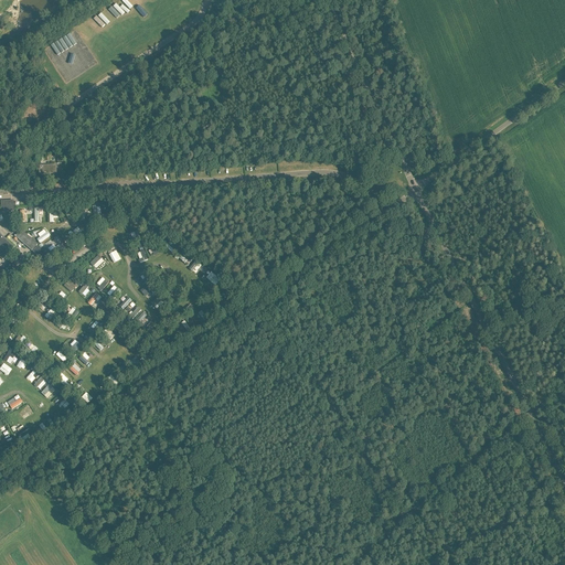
[(102,30),(106,32),(112,22),(107,20),(102,30)]
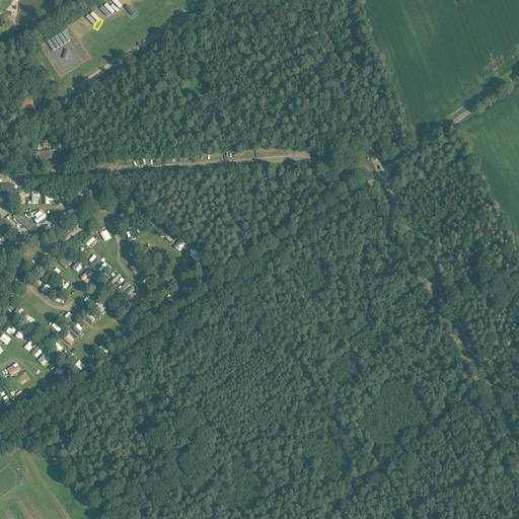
[(99,32),(107,24),(104,21),(96,29),(99,32)]
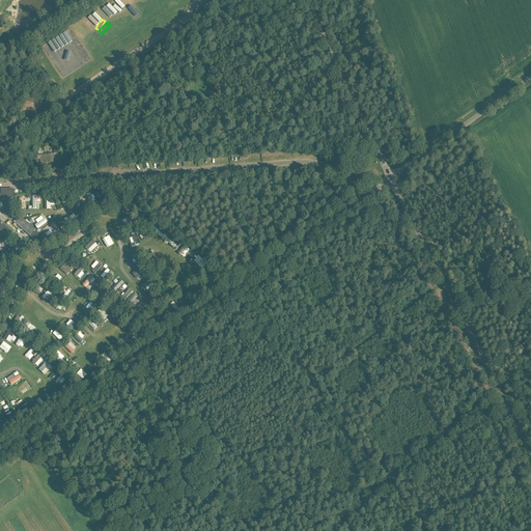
[(76,42),(86,37),(83,29),(72,33),(73,37),(74,36),(76,42)]
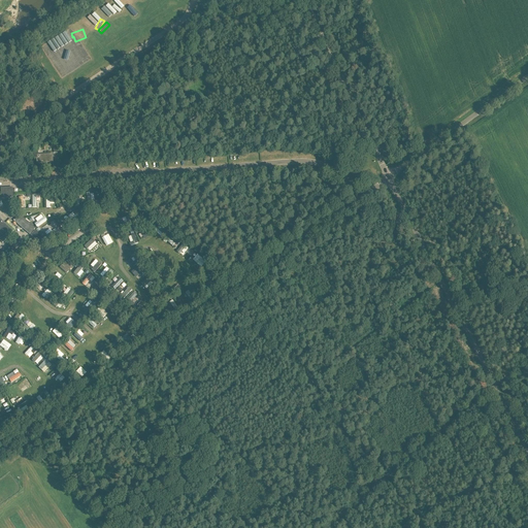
[(64,45),(72,39),(66,32),(59,38),(64,45)]
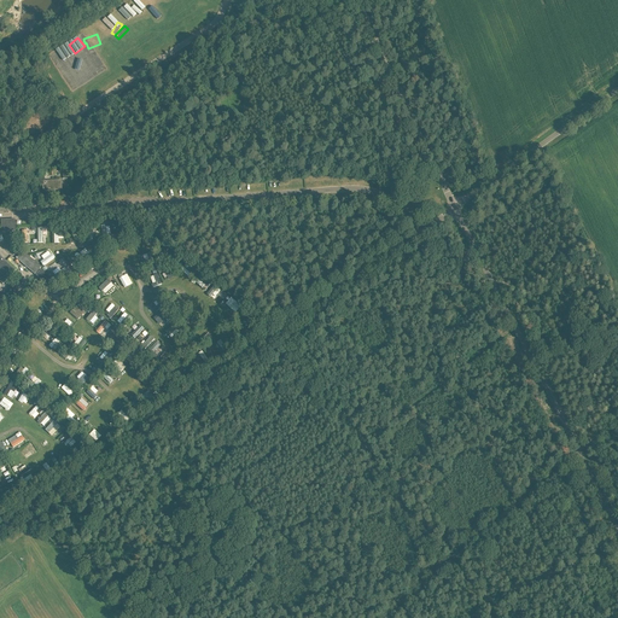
[(53,59),(60,79),(73,75),(63,50),(48,56),(51,59),(53,59)]
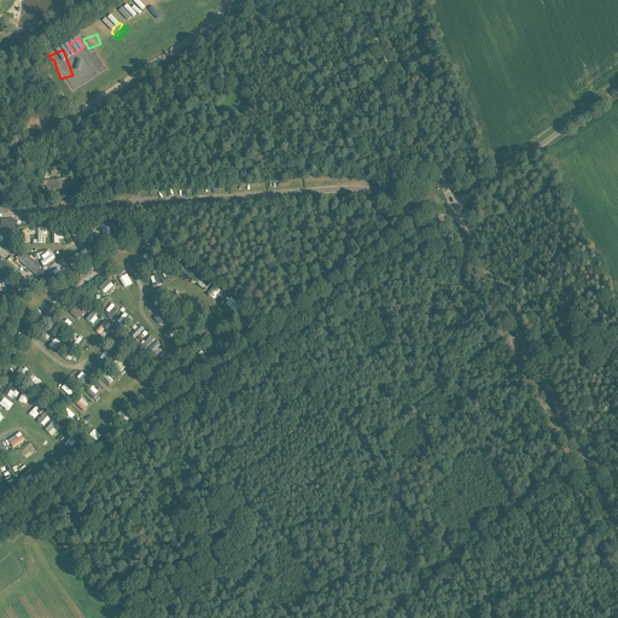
[(105,66),(115,63),(111,53),(99,58),(100,63),(104,62),(105,66)]
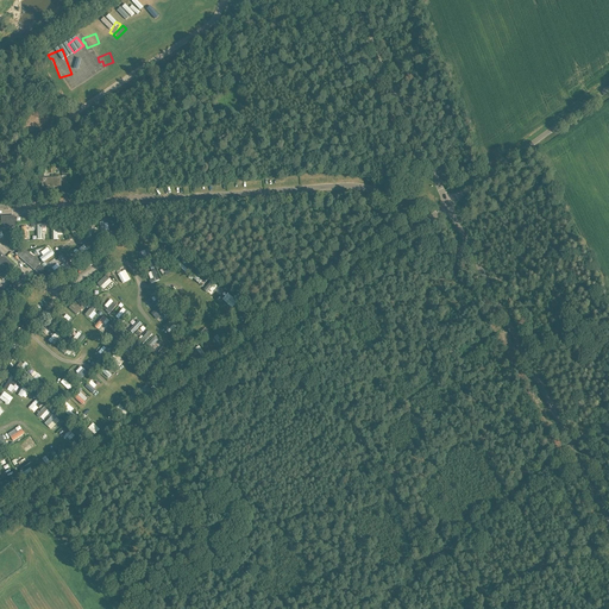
[(89,75),(99,68),(95,64),(86,71),(89,75)]
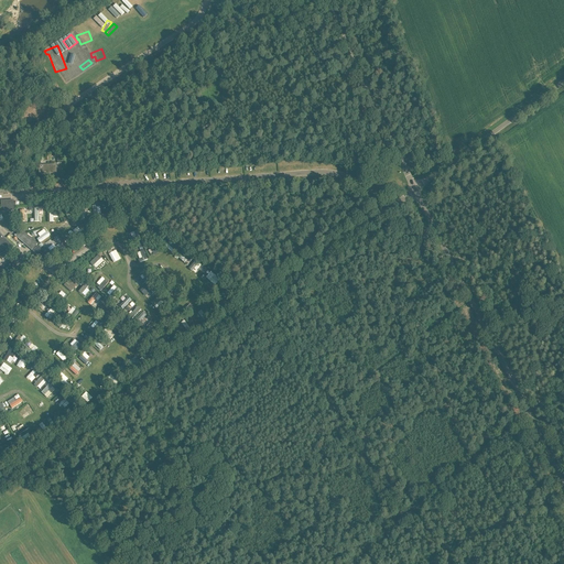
[(65,82),(72,94),(76,91),(68,79),(65,82)]
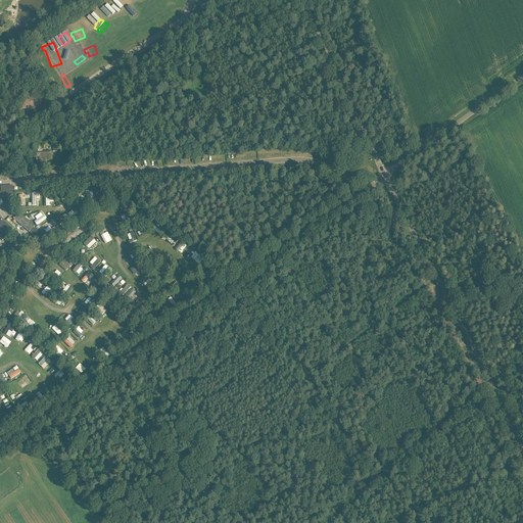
[(52,160),(52,157),(52,152),(38,153),(38,150),(33,150),(33,156),(37,156),(37,161),(52,160)]
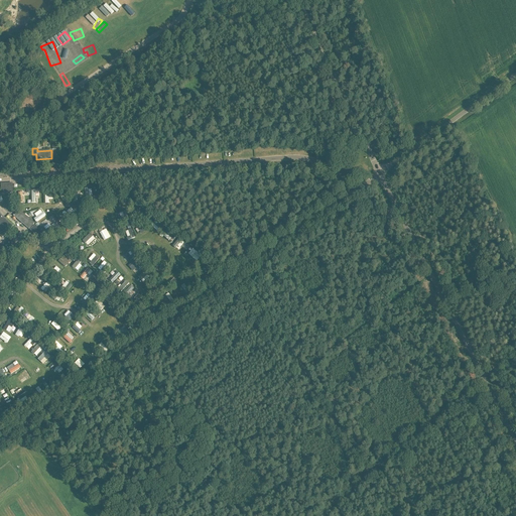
[(1,183),(2,194),(12,192),(12,183),(1,183)]
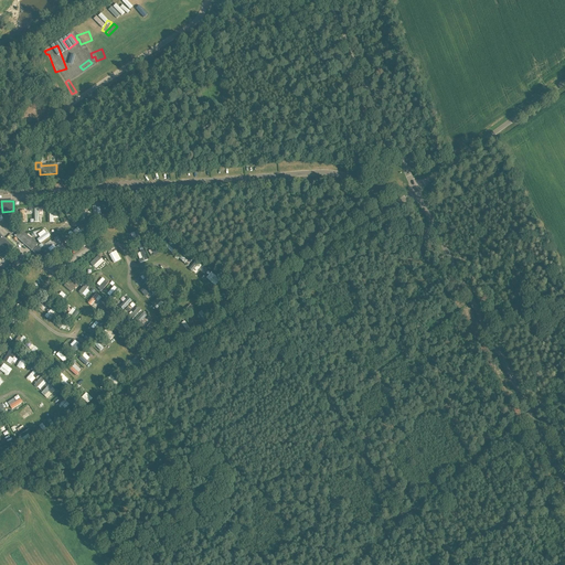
[(34,209),(34,222),(40,222),(40,216),(43,216),(43,208),(34,209)]
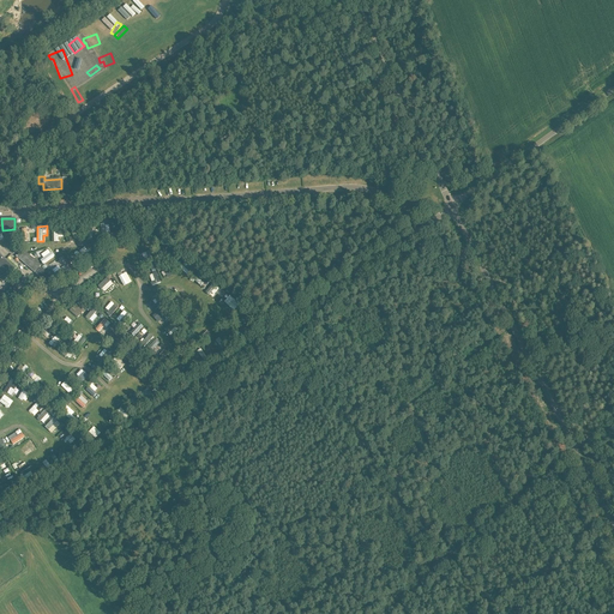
[(43,258),(40,260),(43,264),(54,256),(48,248),(41,254),(43,258)]
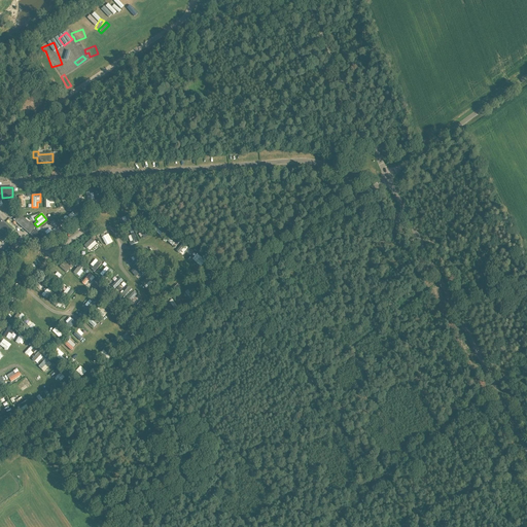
[(14,220),(30,234),(35,227),(20,214),(14,220)]
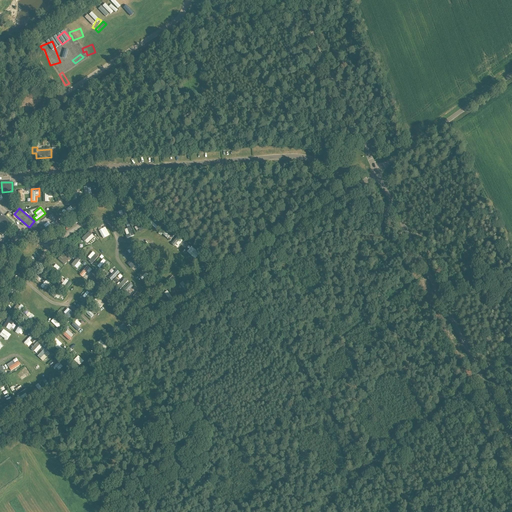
[(124,209),(117,212),(121,221),(128,218),(124,209)]
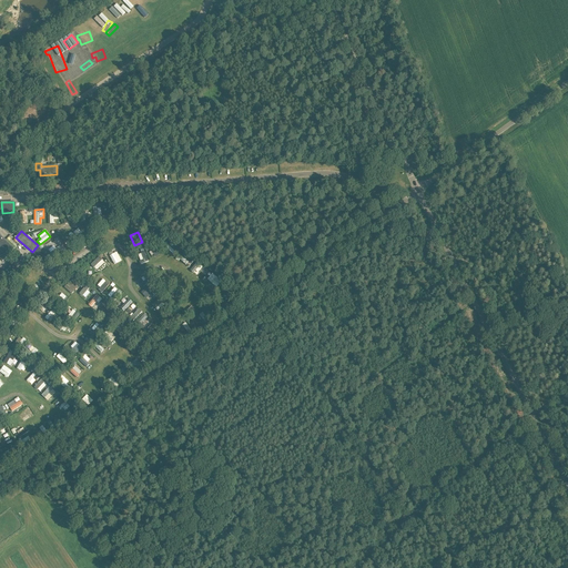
[(0,259),(3,261),(14,249),(0,234),(0,259)]
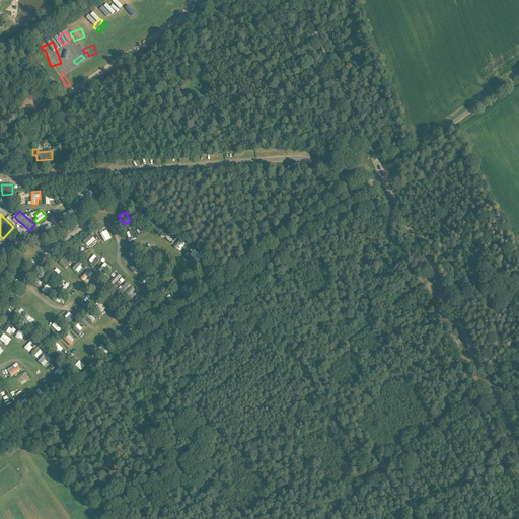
[(137,227),(142,235),(148,231),(143,223),(142,223),(140,221),(136,224),(138,226),(137,227)]
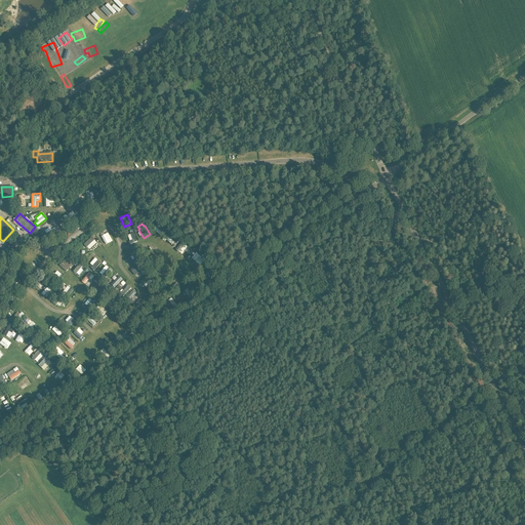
[(31,234),(43,244),(47,240),(35,229),(31,234)]
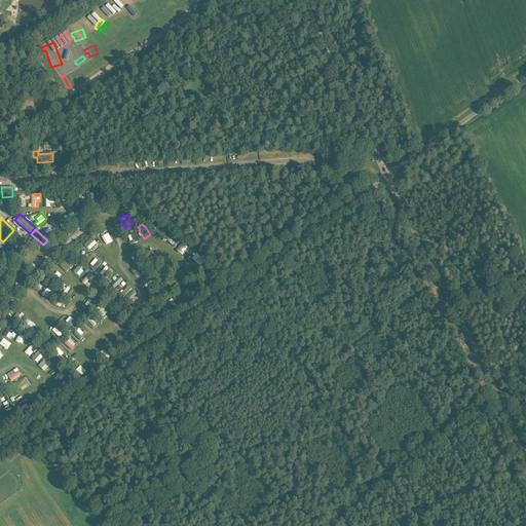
[(106,245),(113,241),(108,232),(102,236),(106,245)]
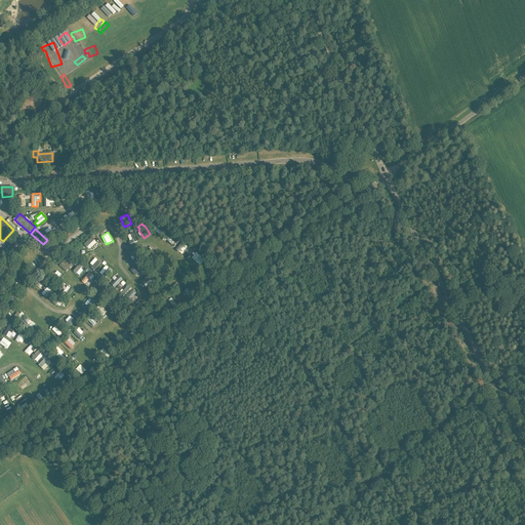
[(92,237),(84,244),(89,250),(97,242),(92,237)]
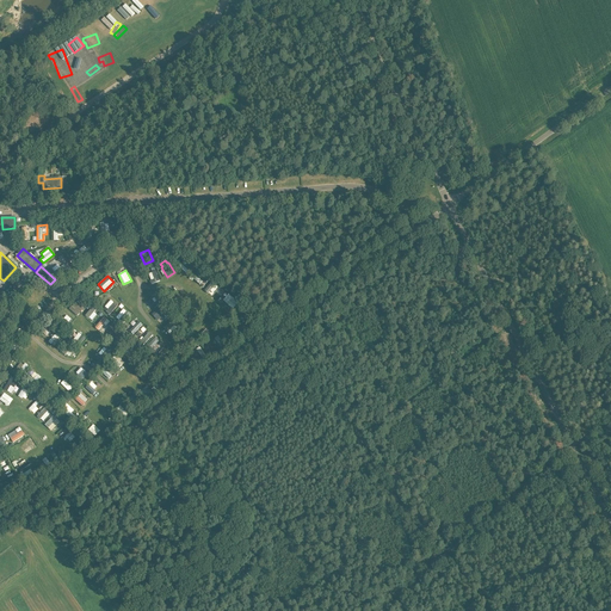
[(223,300),(233,309),(239,303),(229,294),(223,300)]
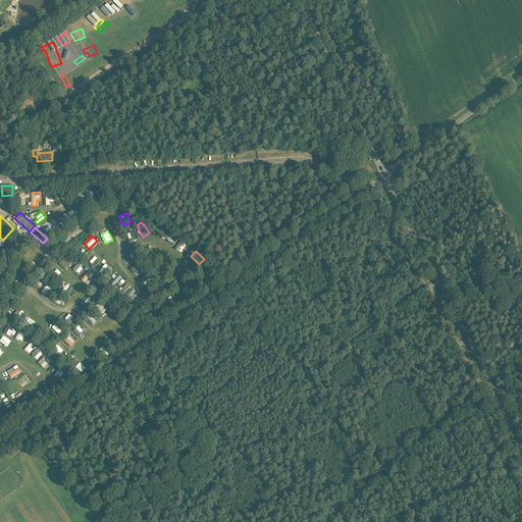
[(133,254),(125,258),(129,264),(137,259),(133,254)]
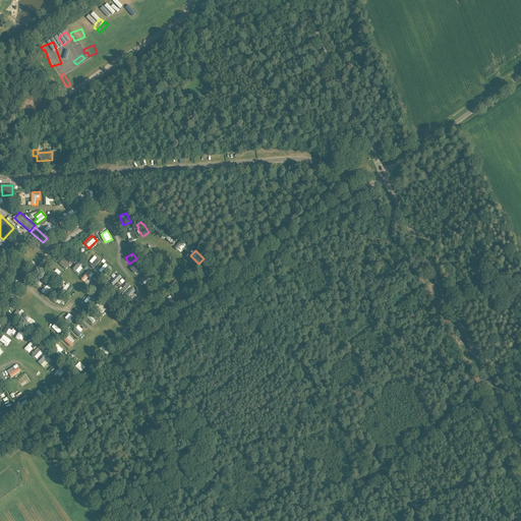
[(90,262),(92,264),(91,266),(94,269),(101,261),(95,255),(90,262)]
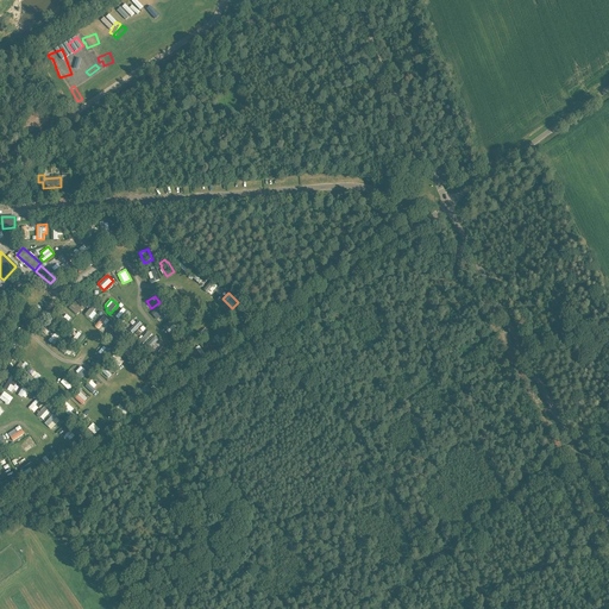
[(76,301),(70,308),(76,314),(83,308),(76,301)]
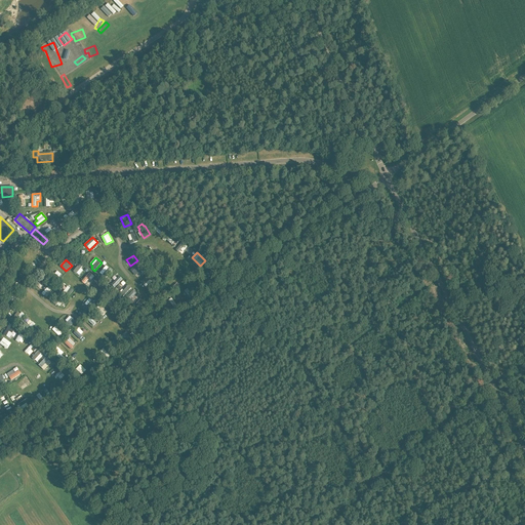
[(73,271),(79,276),(85,268),(79,264),(73,271)]
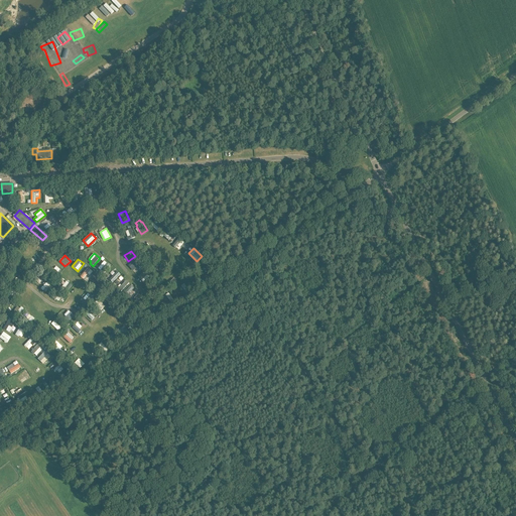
[(128,265),(133,271),(140,266),(135,260),(128,265)]
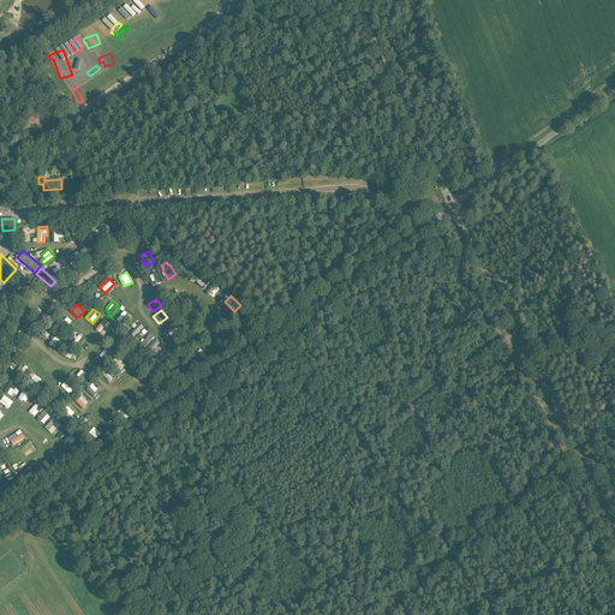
[(105,318),(95,329),(99,333),(105,326),(107,328),(111,323),(105,318)]
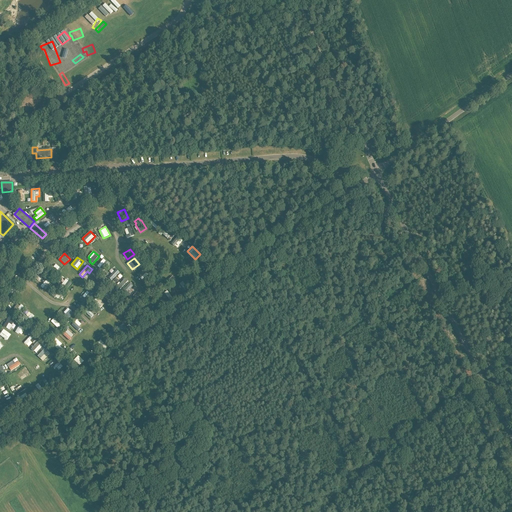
[(112,279),(118,272),(113,268),(108,275),(112,279)]
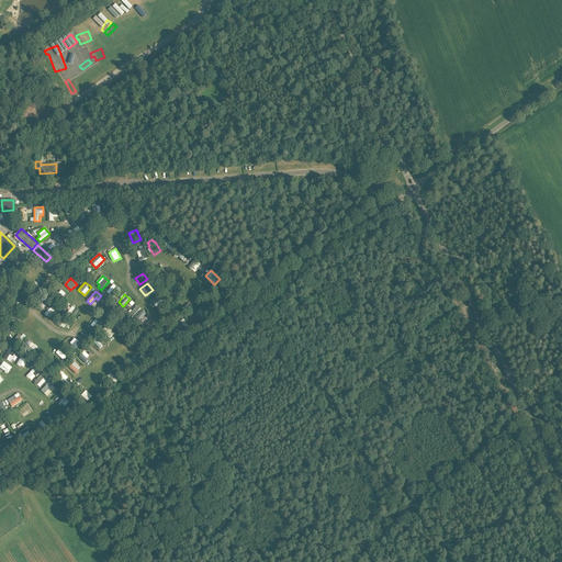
[(156,307),(163,301),(156,295),(150,302),(156,307)]
